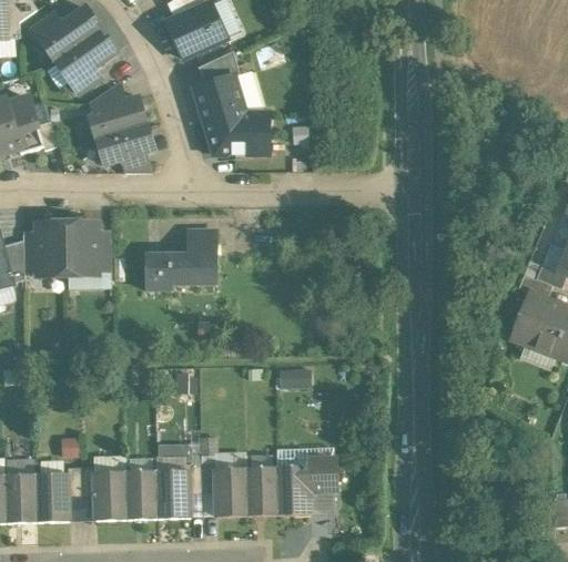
[(3,0),(7,37),(20,36),(19,20),(38,7),(32,0),(3,0)]
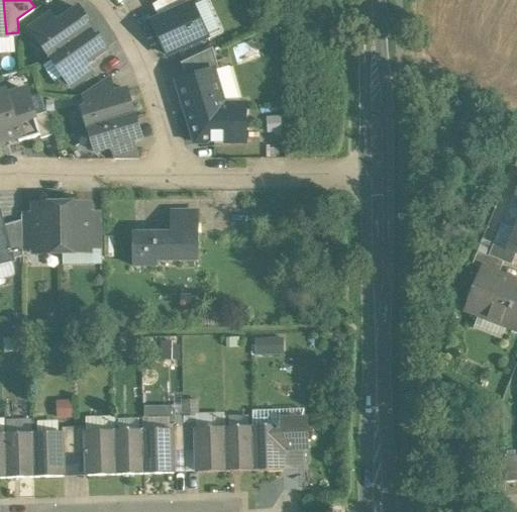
[(159,15),(151,18),(167,52),(207,33),(192,0),(159,15)]
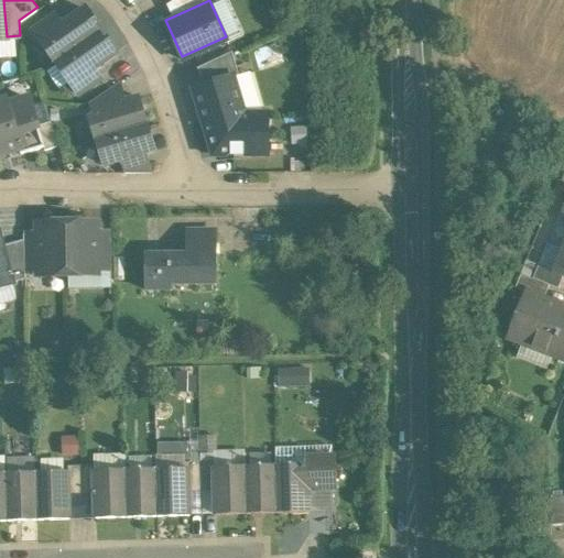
[(170,0),(166,2),(173,17),(209,0),(170,0)]
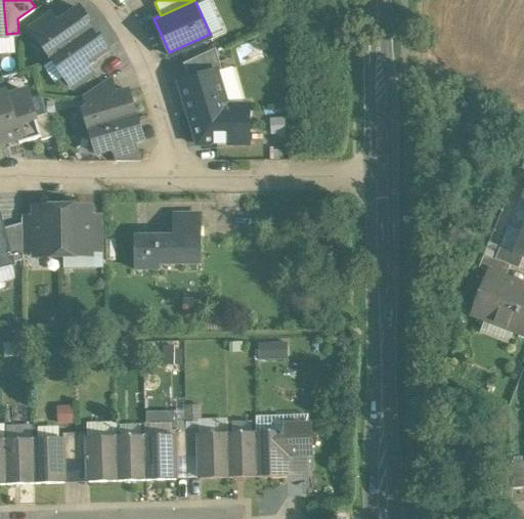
[(57,20),(56,22),(38,35),(51,54),(90,28),(84,18),(87,16),(79,5),(57,20)]
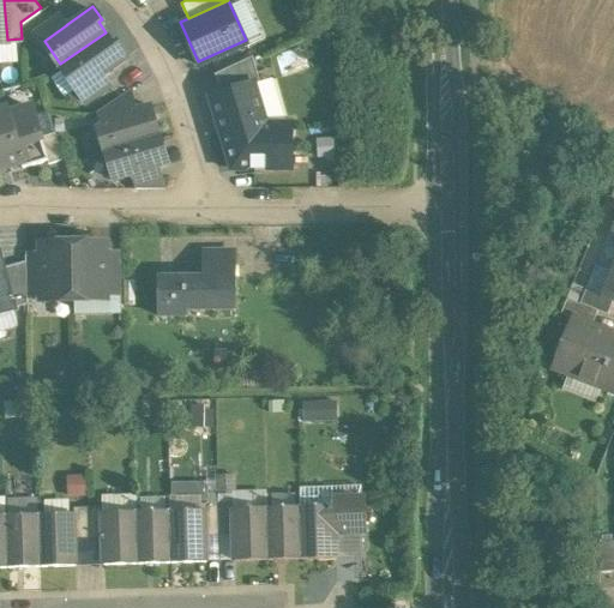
[(59,12),(36,29),(44,41),(66,25),(67,24),(59,12)]
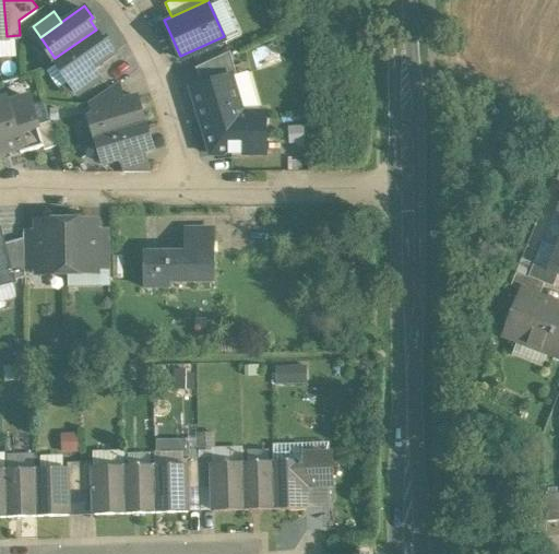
[(96,30),(55,58),(70,80),(90,66),(92,65),(115,48),(106,36),(103,38),(96,30)]
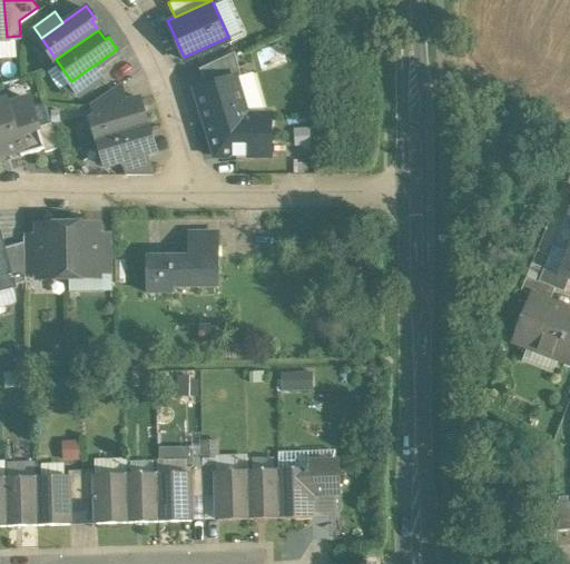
[(199,66),(205,82),(236,75),(241,72),(234,50),(199,66)]
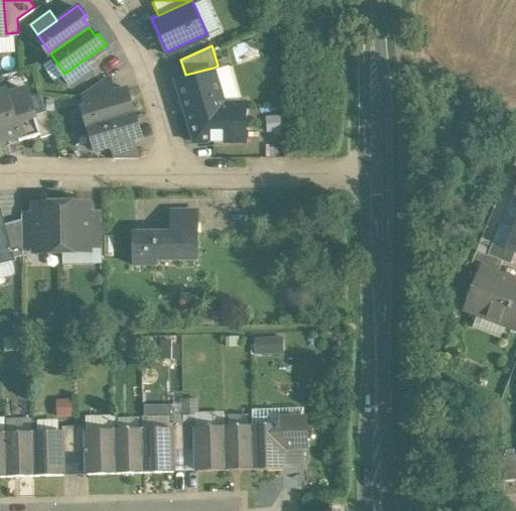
[(83,60),(65,74),(72,84),(92,70),(85,59),(83,60)]
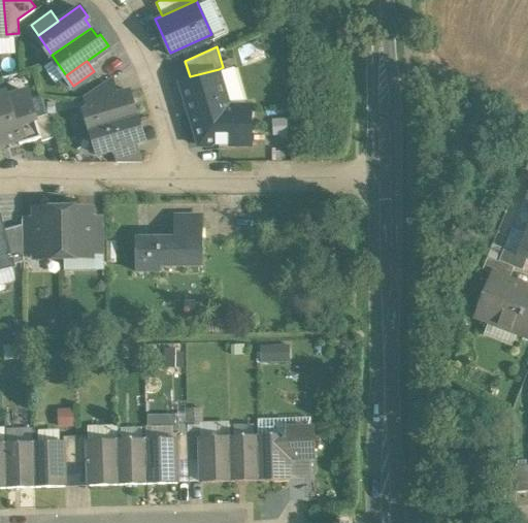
[(190,76),(182,80),(201,141),(251,141),(252,105),(229,106),(219,69),(190,76)]
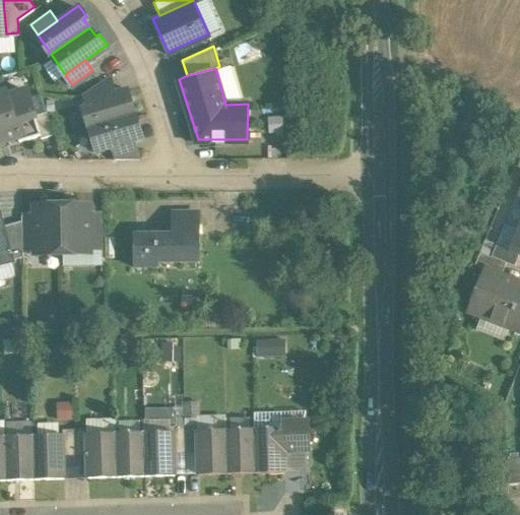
[(110,72),(81,92),(85,105),(99,102),(98,95),(115,90),(110,72)]
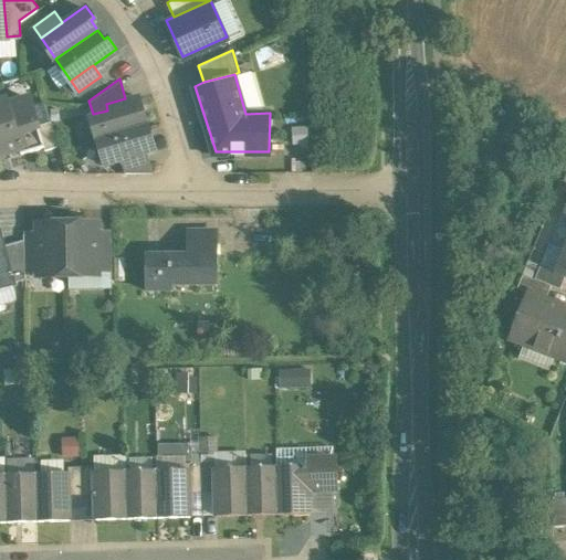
[(125,98),(106,104),(107,111),(93,114),(90,115),(96,137),(147,122),(138,94),(125,98)]
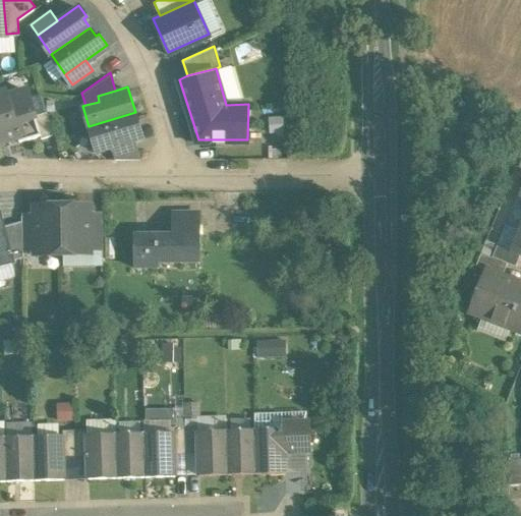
[(5,90),(0,91),(0,141),(18,136),(19,139),(40,133),(41,133),(35,114),(26,88),(7,94),(5,90)]
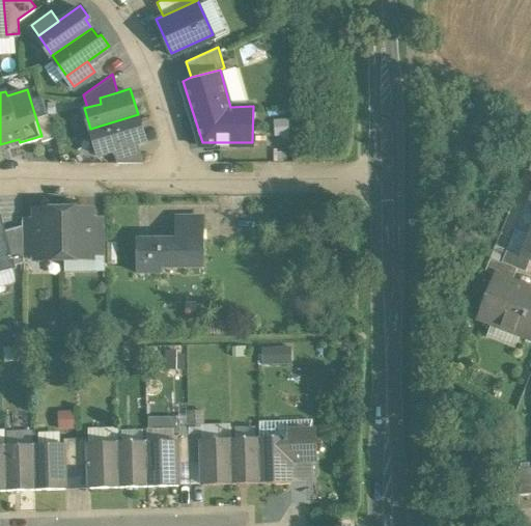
[(48,112),(35,116),(42,136),(40,136),(42,139),(54,135),(48,112)]
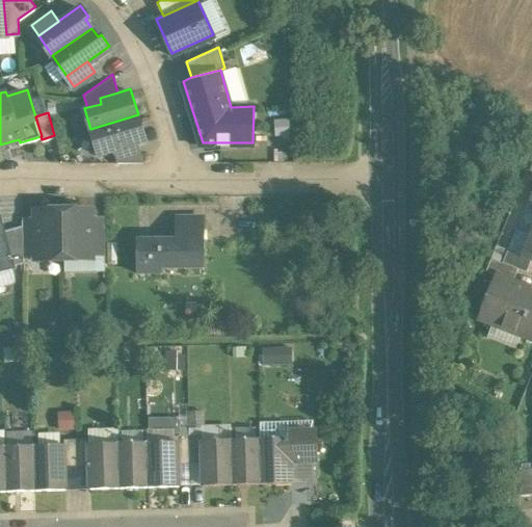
[(138,114),(90,129),(98,153),(113,148),(137,140),(145,138),(138,114)]
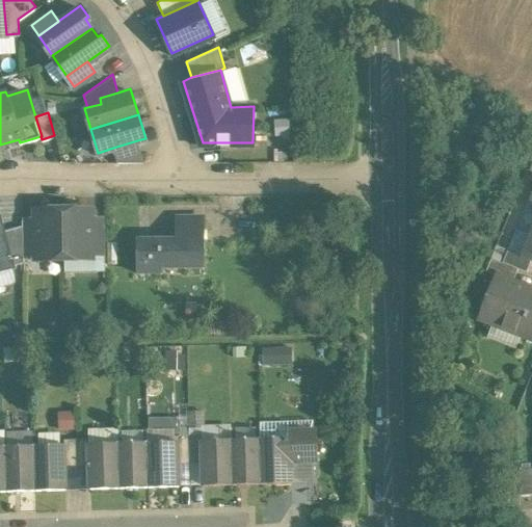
[(137,140),(113,148),(116,160),(142,160),(137,140)]
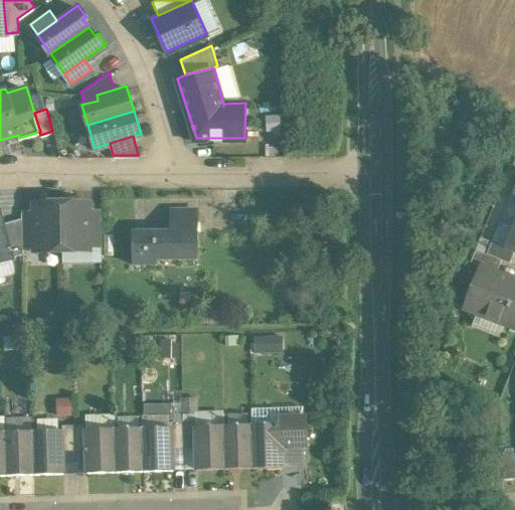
[(60,200),(33,200),(34,210),(34,244),(34,248),(61,248),(60,200)]
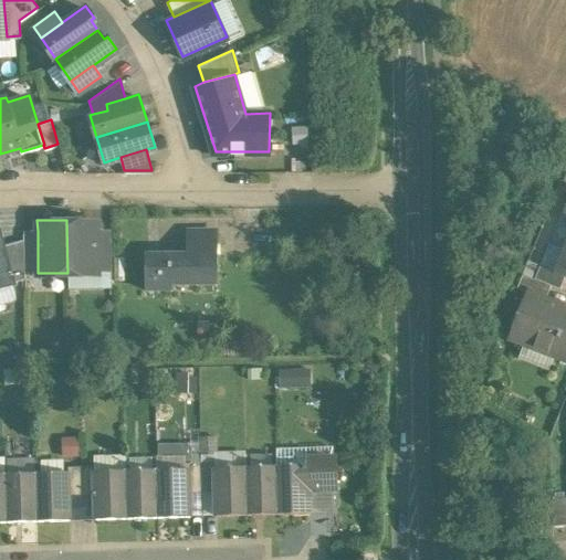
[(97,230),(96,220),(66,220),(67,273),(97,272),(97,268),(97,267),(96,230),(97,230)]
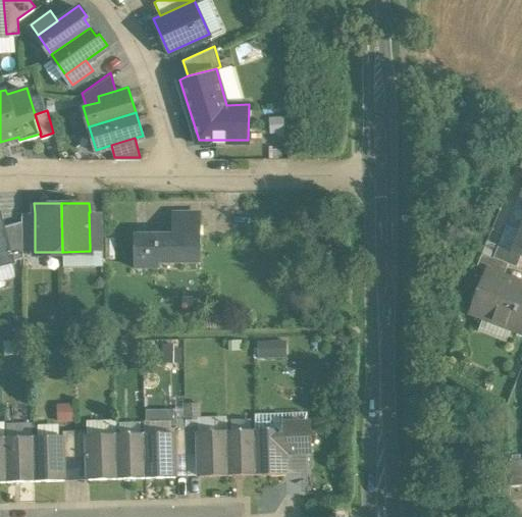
[(199,210),(172,210),(172,233),(135,233),(135,264),(158,264),(158,253),(179,253),(180,258),(199,258),(199,210)]
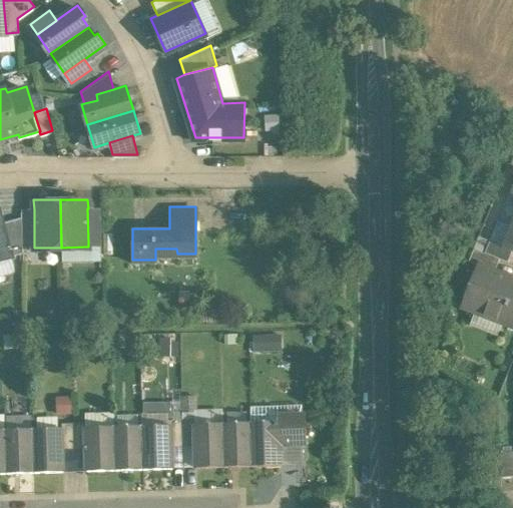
[(100,242),(100,208),(88,208),(87,208),(88,242),(88,243),(100,242)]
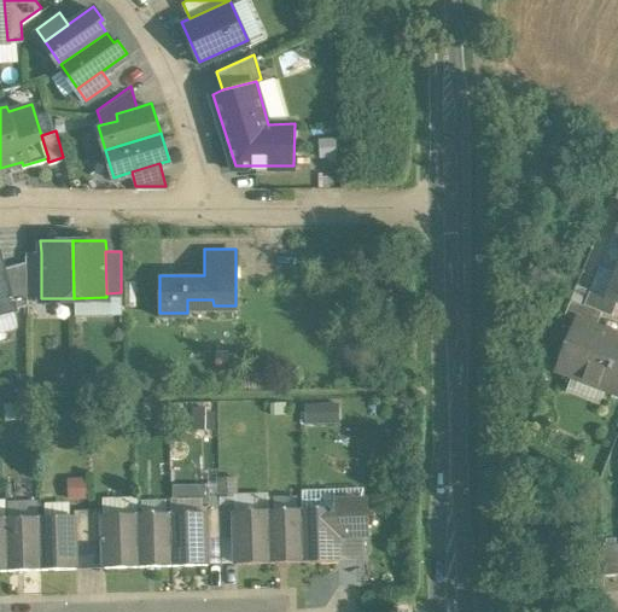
[(41,252),(27,254),(27,261),(27,293),(41,293),(41,252)]
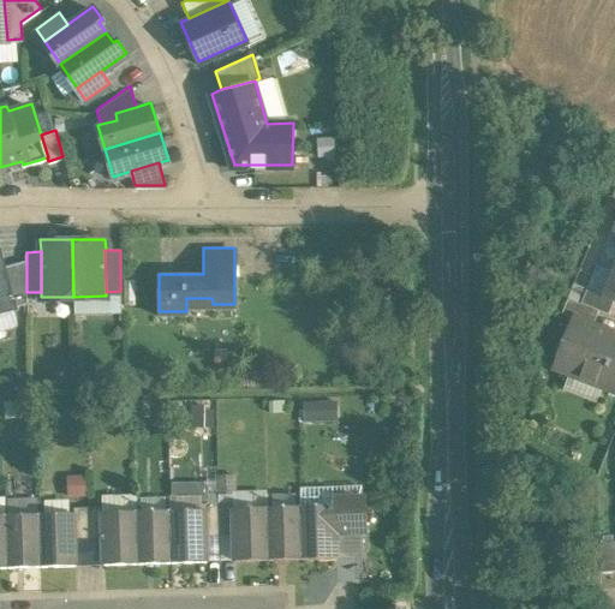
[(614,257),(602,292),(601,294),(613,299),(614,299),(614,257)]
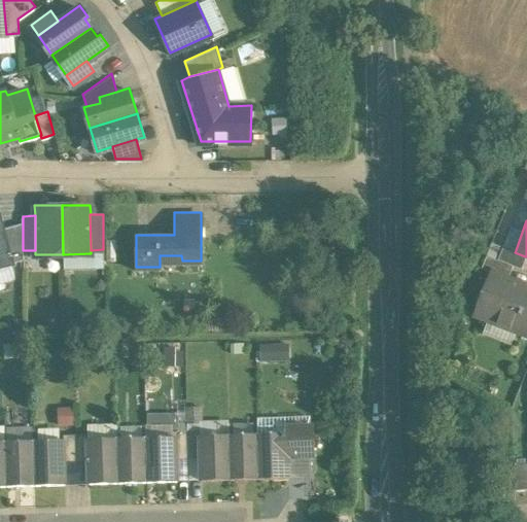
[(0,221),(0,263),(11,259),(1,227),(0,221)]
